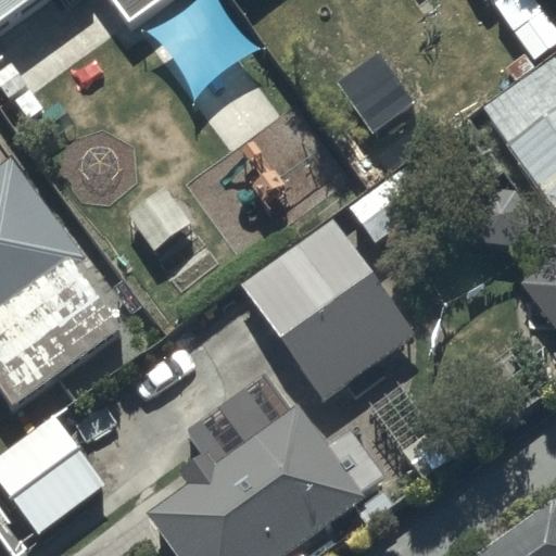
[(0,0),(0,23),(30,0),(112,0),(130,24),(162,0),(0,0)]
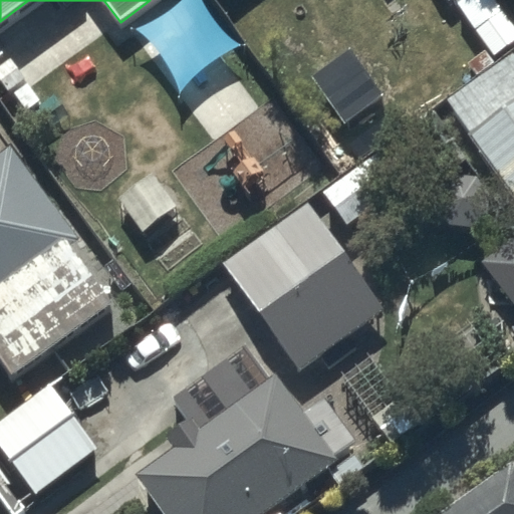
[(513,51),(448,99),(513,190),(513,51)]
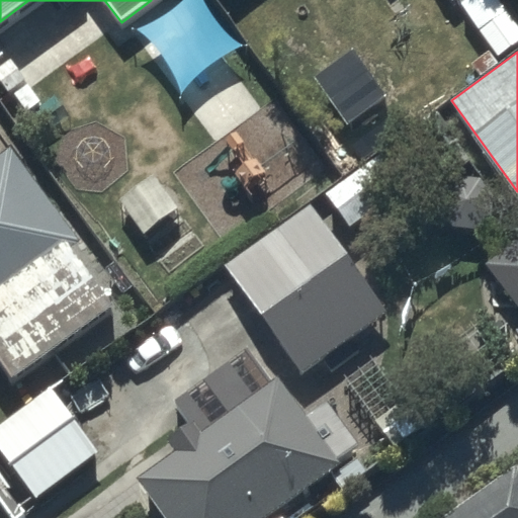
[(389,146),(328,194),(365,245),(394,224),(373,196),(407,172),(389,146)]
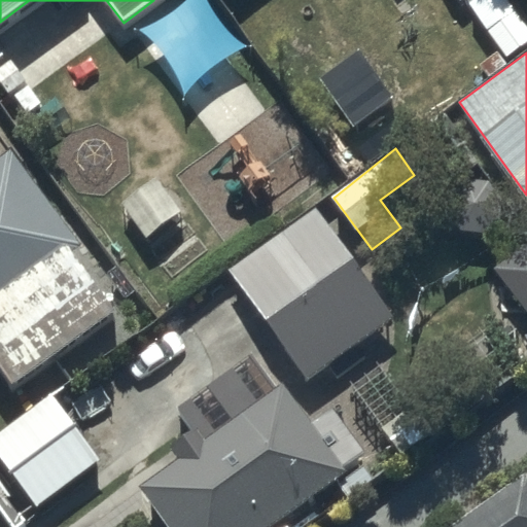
[(0,369),(12,386),(114,313),(73,256),(81,251),(10,152),(0,160),(0,369)]
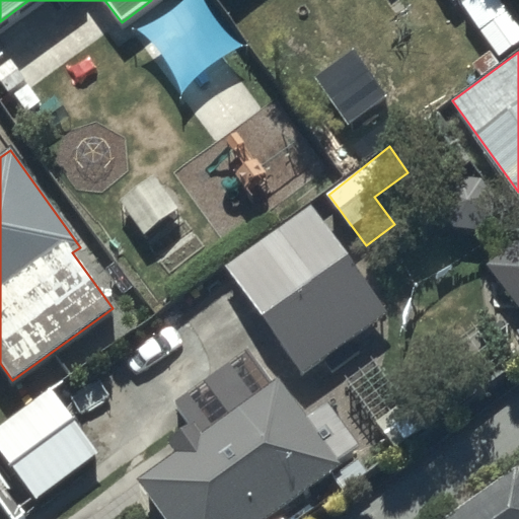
[(312,213),(228,270),(303,372),(372,321),(343,281),(356,272),(312,213)]
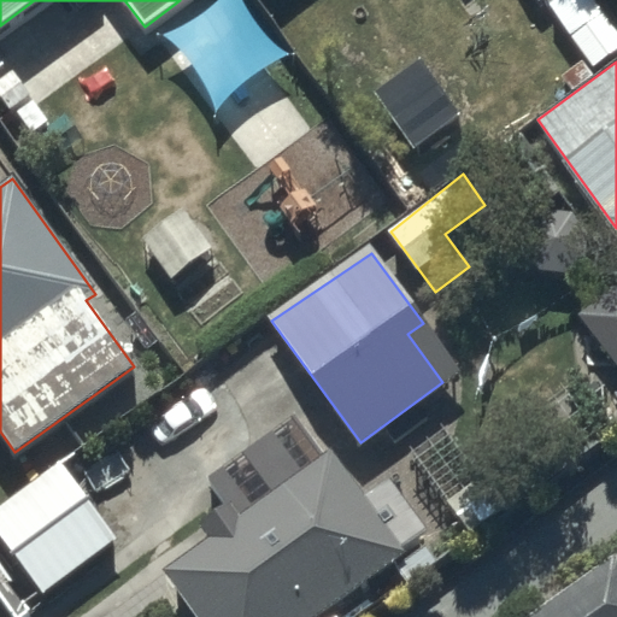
[(451,427),(410,453),(465,533),(503,509),(451,427)]
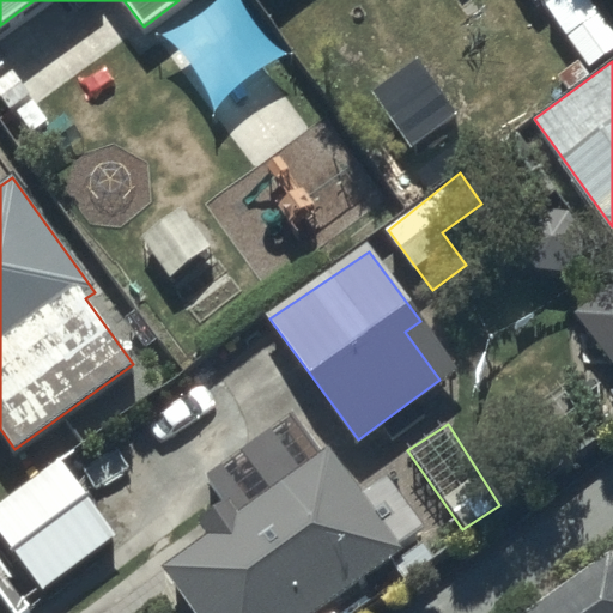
[(328,445),(165,565),(200,612),(319,612),(404,551),(400,547),(424,530),(384,477),(363,493),(328,445)]
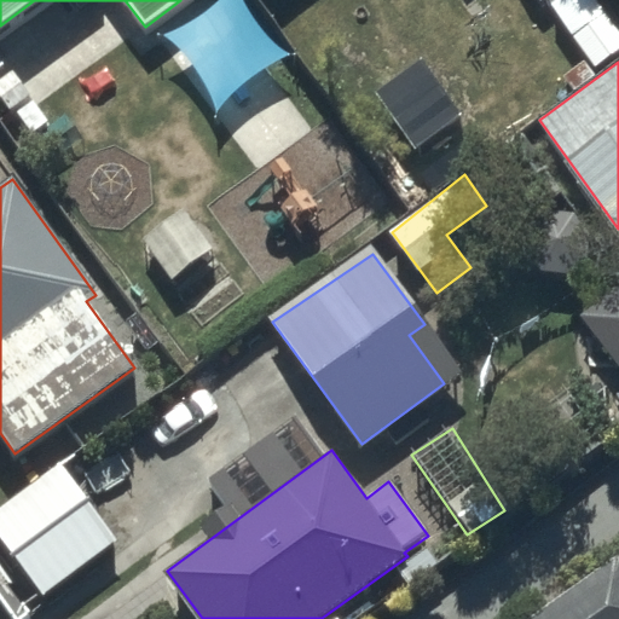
[(63,466),(0,513),(0,534),(44,591),(116,536),(63,466)]
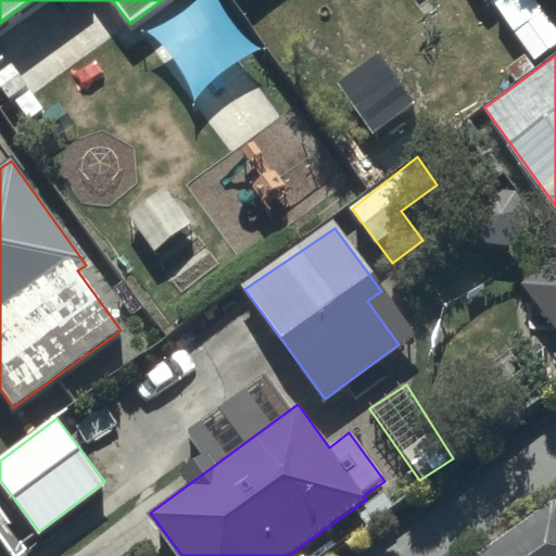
[(555,555),(555,503),(554,501),(476,555),(555,555)]
